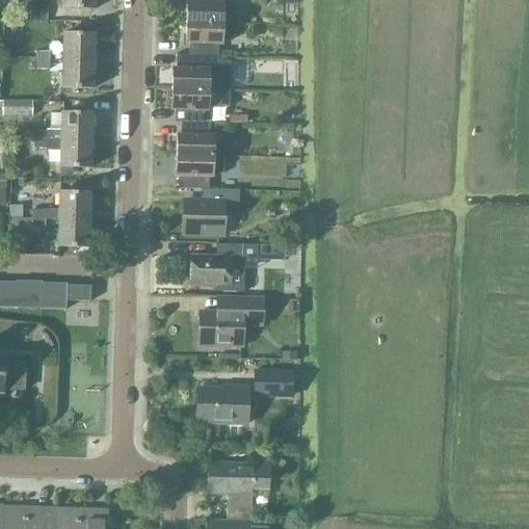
[(188,21),(227,23),(237,23),(237,0),(192,0),(189,0),(188,21)]
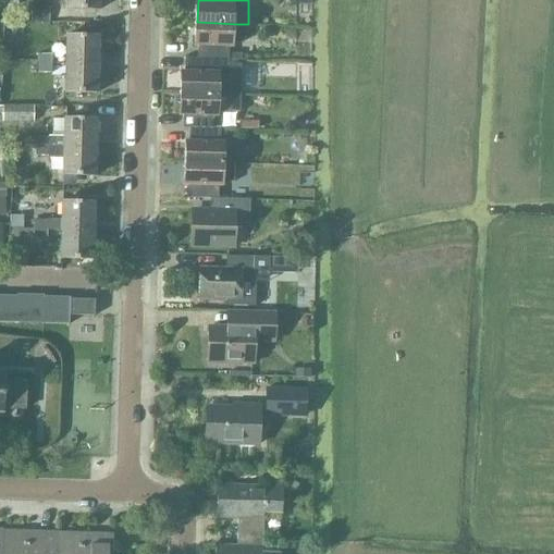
[(199,57),(217,58),(230,58),(231,45),(234,45),(234,40),(245,40),(247,38),(248,24),(237,24),(197,22),(196,44),(199,44),(199,57)]
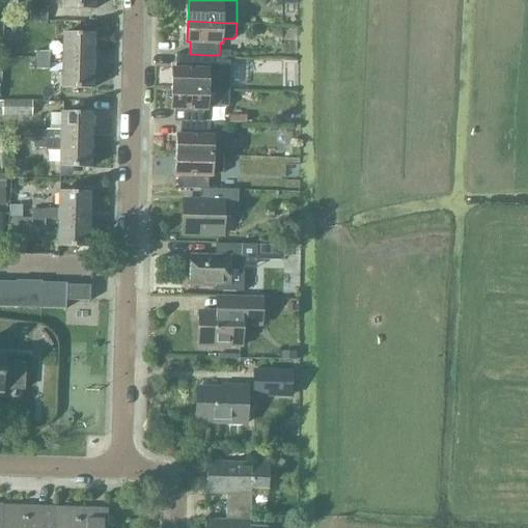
[(63,58),(94,59),(95,32),(64,31),(63,58)]
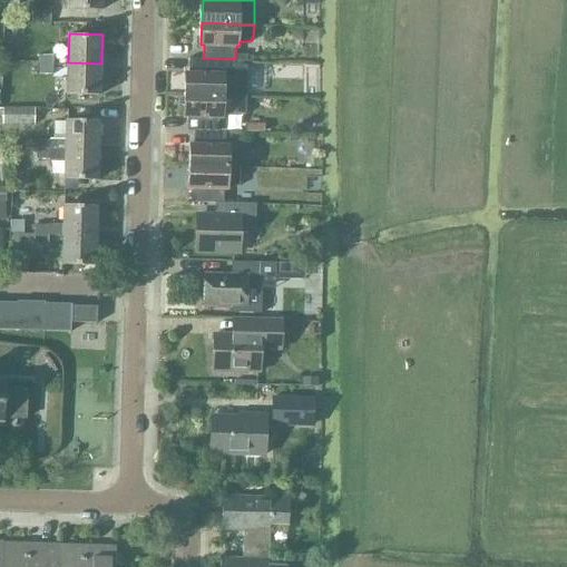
[(186,94),(245,95),(246,60),(235,59),(222,59),(204,58),(191,58),(191,71),(186,71),(186,94)]
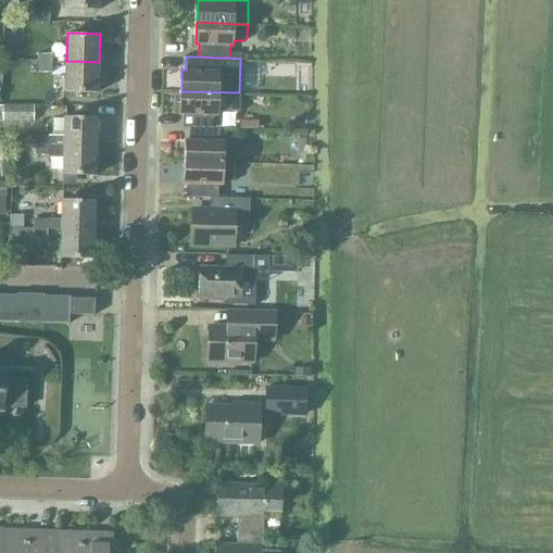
[(65,90),(98,90),(99,62),(66,61),(58,61),(57,77),(66,77),(65,90)]
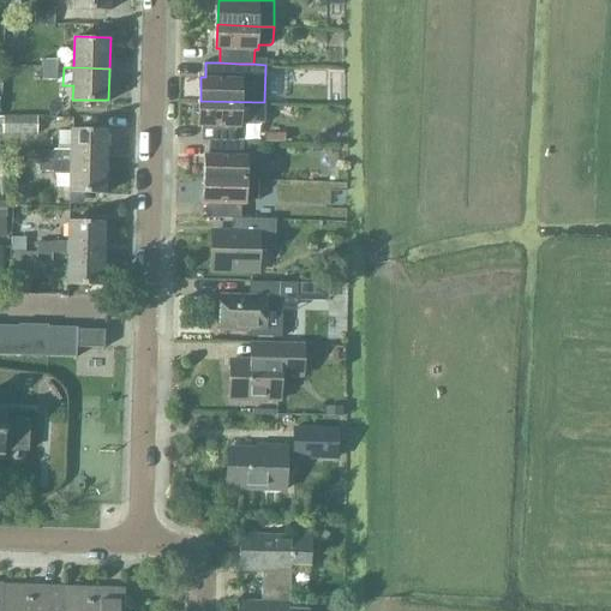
[(203,139),(210,139),(238,141),(238,126),(243,126),(243,121),(264,123),(264,102),(201,101),(199,125),(203,125),(203,139)]
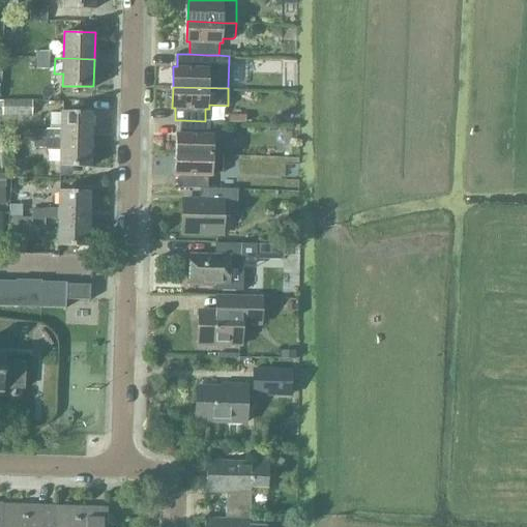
[(5,114),(34,114),(34,106),(5,106),(5,114)]
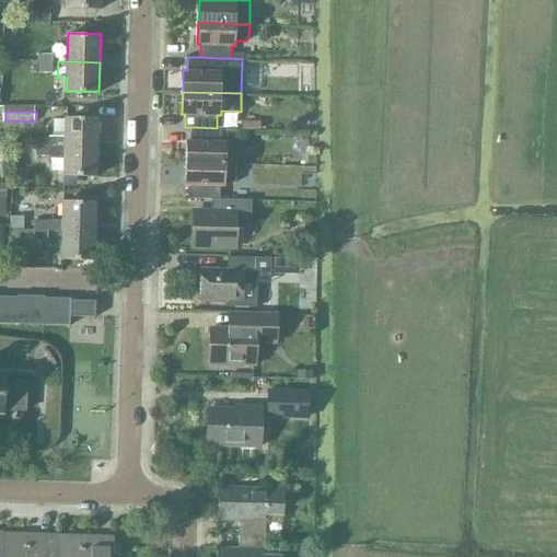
[(38,143),(97,146),(99,117),(66,116),(65,136),(39,135),(38,143)]
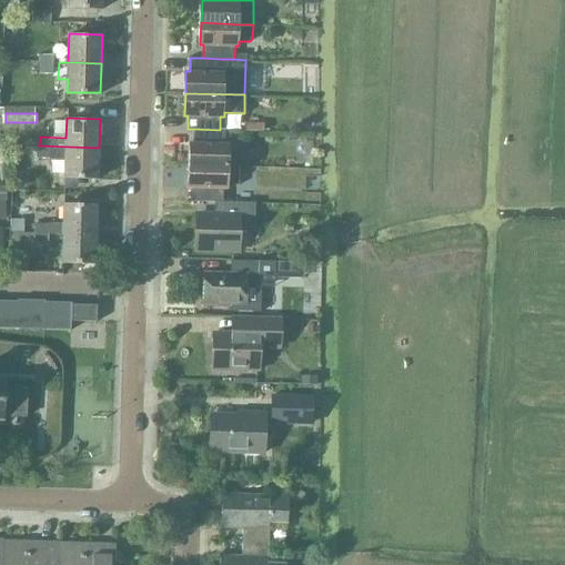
[(194,129),(191,163),(191,164),(230,167),(232,144),(228,144),(228,130),(220,130),(194,129)]
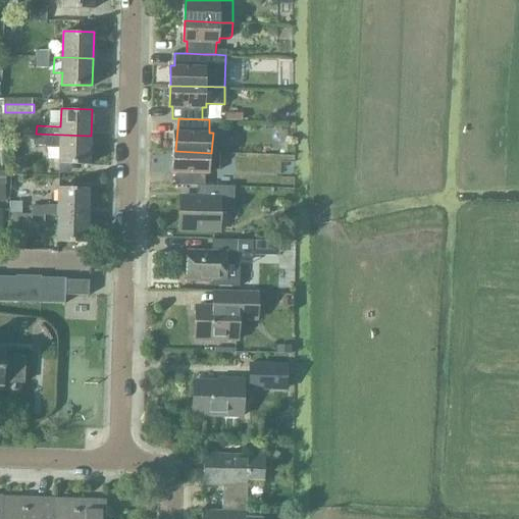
[(59,162),(90,163),(91,136),(36,134),(36,143),(48,143),(48,145),(60,146),(59,162)]
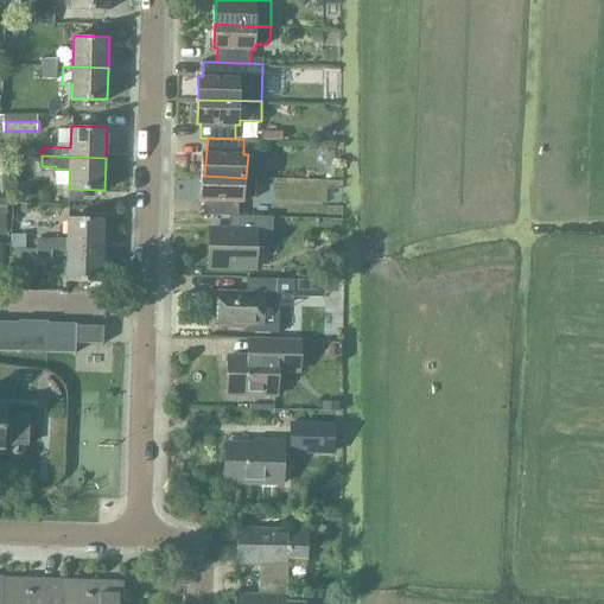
[(330,161),(328,175),(344,177),(347,164),(330,161)]
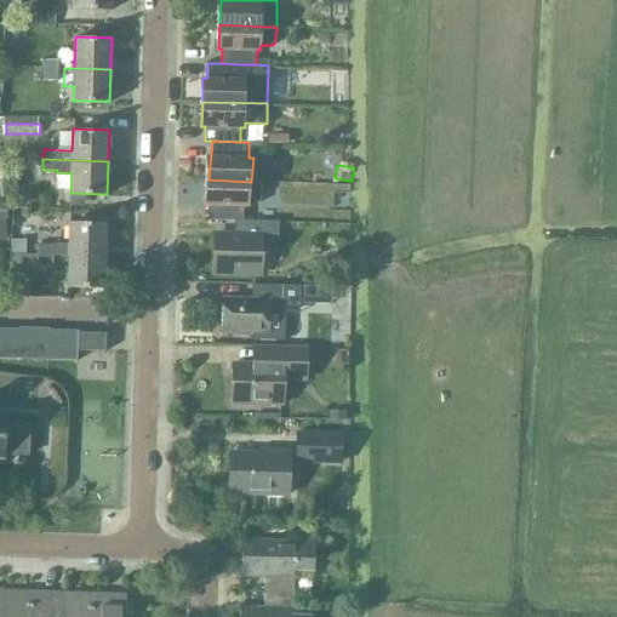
[(211,217),(246,220),(246,204),(250,205),(250,200),(262,200),(263,182),(251,182),(209,180),(207,204),(211,204),(211,217)]
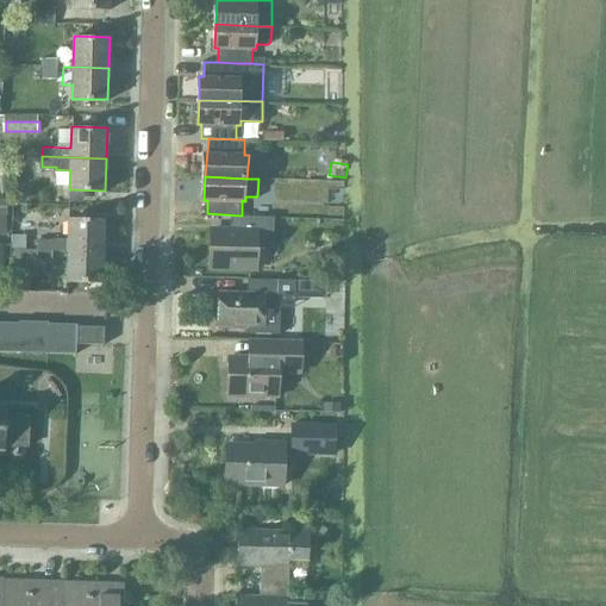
[(212,266),(256,267),(257,243),(275,244),(276,216),(242,216),(241,227),(213,227),(212,266)]
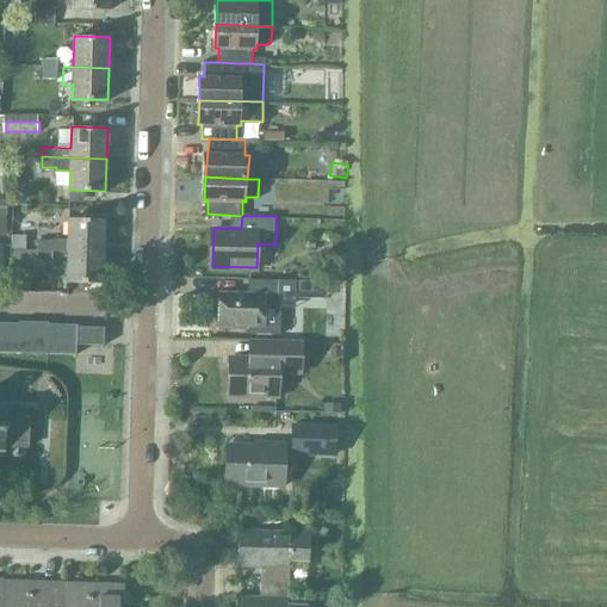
[(54,237),(54,239),(54,249),(68,249),(104,251),(104,220),(69,218),(68,239),(54,237)]
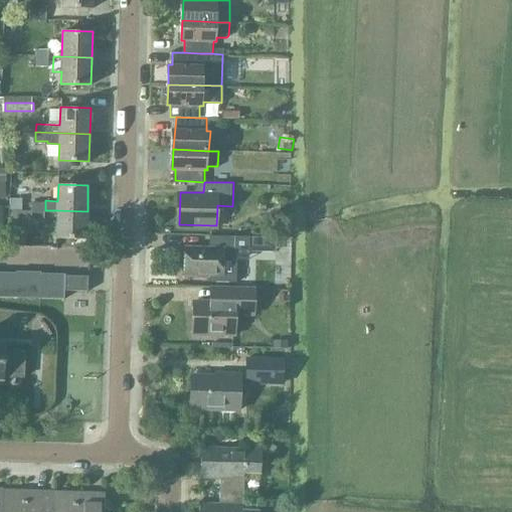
[(12,196),(12,207),(24,207),(24,196),(12,196)]
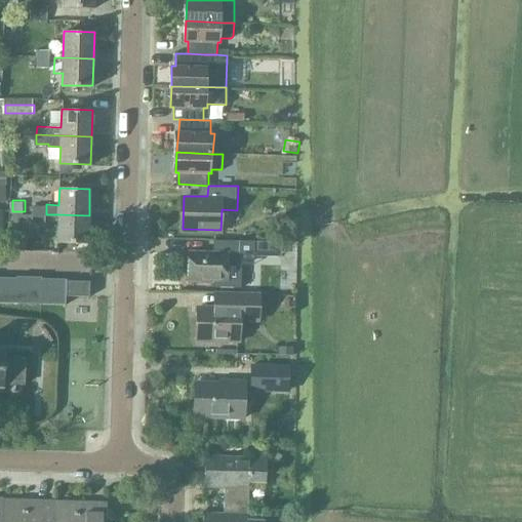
[(46,214),(46,205),(33,205),(33,214),(46,214)]
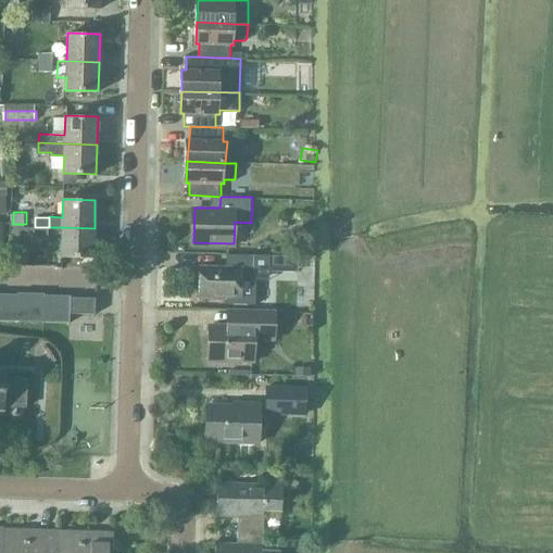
[(35,227),(35,236),(48,237),(49,227),(35,227)]
